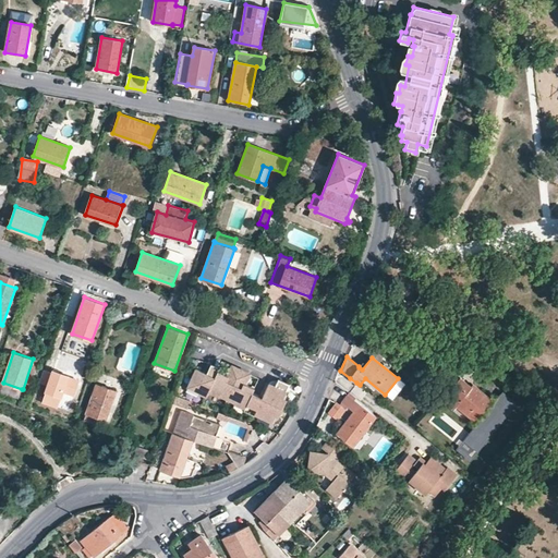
[(232,365),(230,368),(246,376),(249,373),(232,365)]
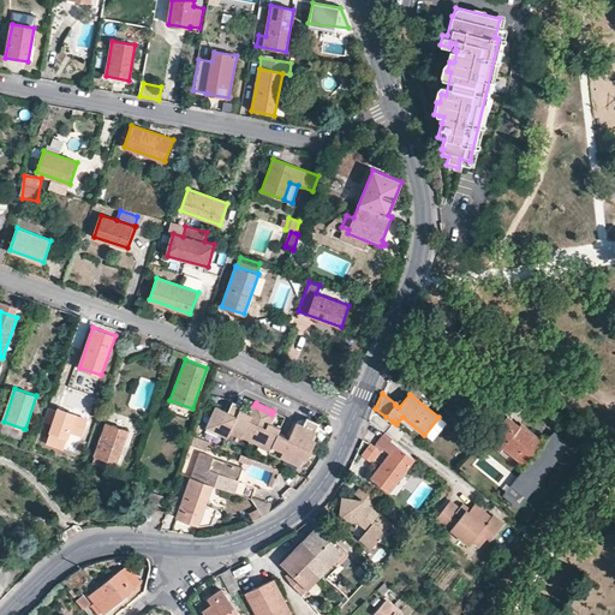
[(318,423),(306,417),(303,425),(296,422),(288,439),(285,445),(282,443),(286,437),(278,433),(280,427),(272,422),(269,427),(267,425),(269,422),(272,415),(254,406),(251,413),(249,417),(246,416),(248,411),(240,407),(231,404),(227,411),(226,415),(222,413),(225,410),(216,406),(206,429),(225,437),(226,436),(231,439),(232,439),(234,440),(237,435),(249,440),(249,437),(257,442),(258,442),(266,446),(264,447),(278,453),(276,457),(281,459),(287,461),(288,458),(300,464),(304,457),(306,458),(310,449),(315,441),(316,442),(320,434),(315,431),(318,423)]
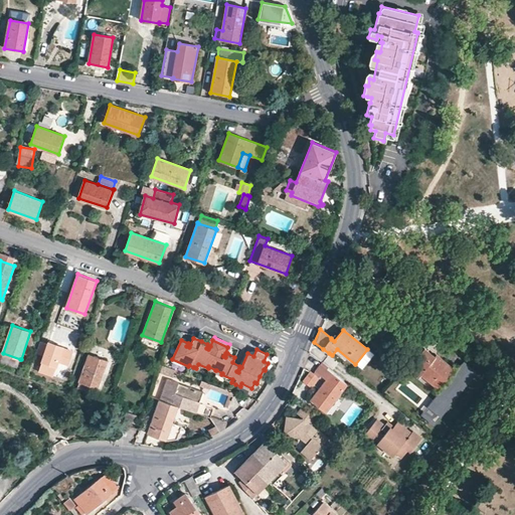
[(455,369),(436,354),(434,356),(424,348),(419,356),(423,359),(412,372),(420,378),(421,375),(439,389),(455,369)]
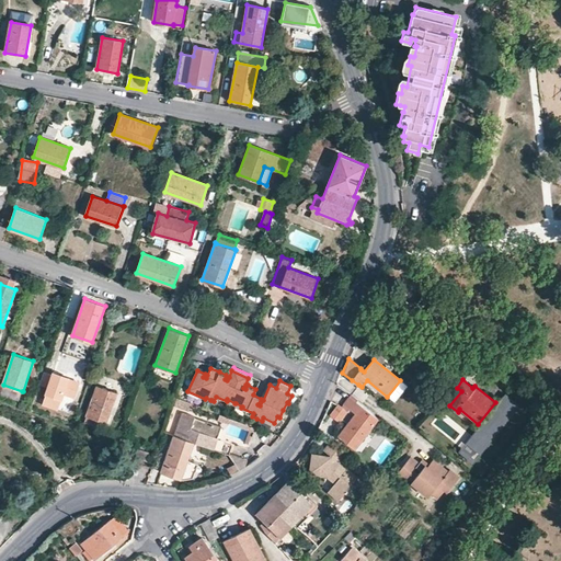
[(22,391),(3,385),(3,386),(1,392),(20,399),(22,391)]
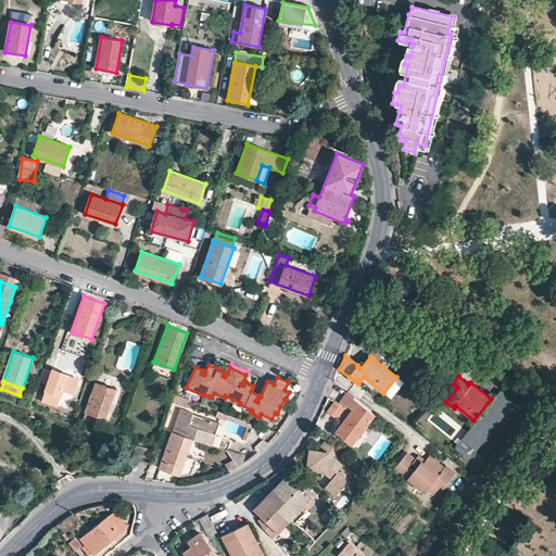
[(116,389),(97,382),(86,412),(105,419),(116,389)]
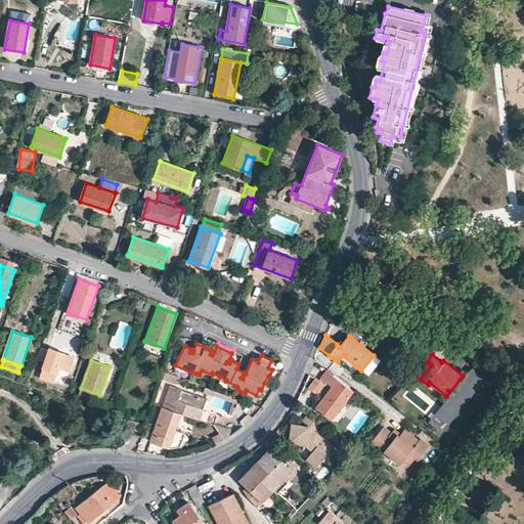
[(353,392),(334,377),(336,375),(328,369),(319,381),(315,378),(308,388),(318,396),(326,386),(331,389),(316,407),(331,420),(353,392)]
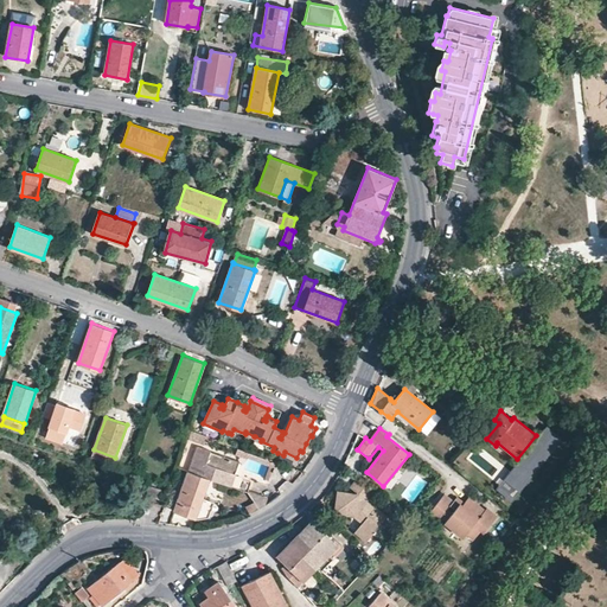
[(502,480),(515,490),(554,439),(541,428),(536,435),(517,459),(502,480)]
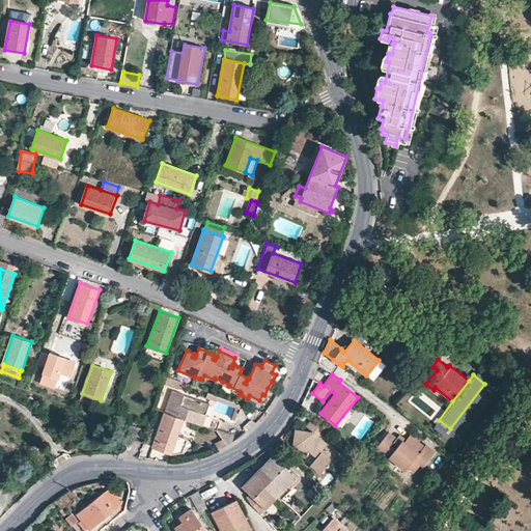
[(174,389),(166,412),(185,418),(198,423),(201,414),(206,416),(211,403),(187,394),(187,393),(174,389)]
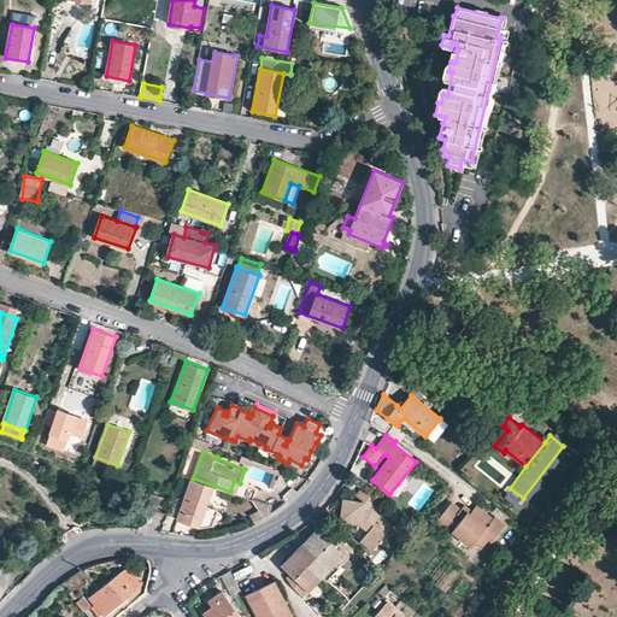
[(117,465),(95,457),(93,464),(116,471),(117,465)]
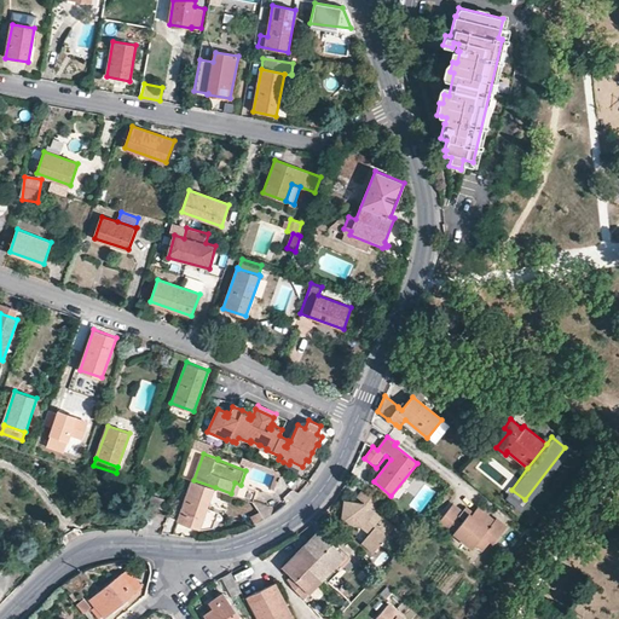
[(215,487),(194,480),(192,480),(177,521),(200,528),(215,487)]
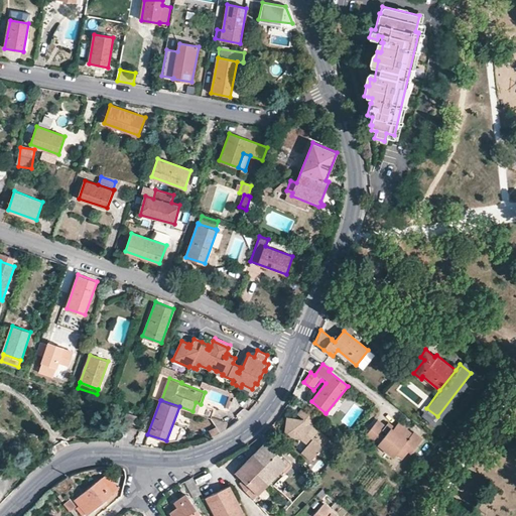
[(198,413),(201,404),(196,402),(192,411),(198,413)]
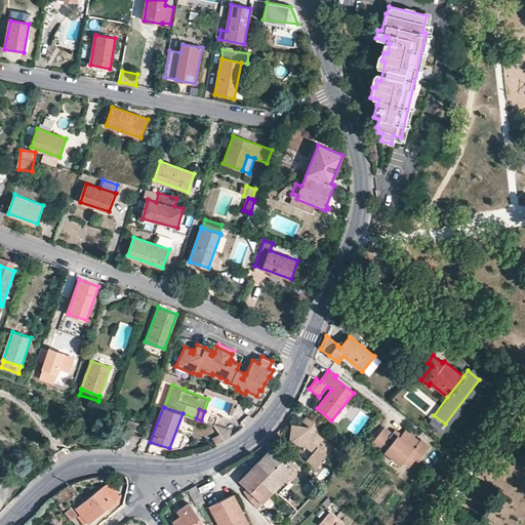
[(218,416),(204,411),(201,420),(215,426),(218,416)]
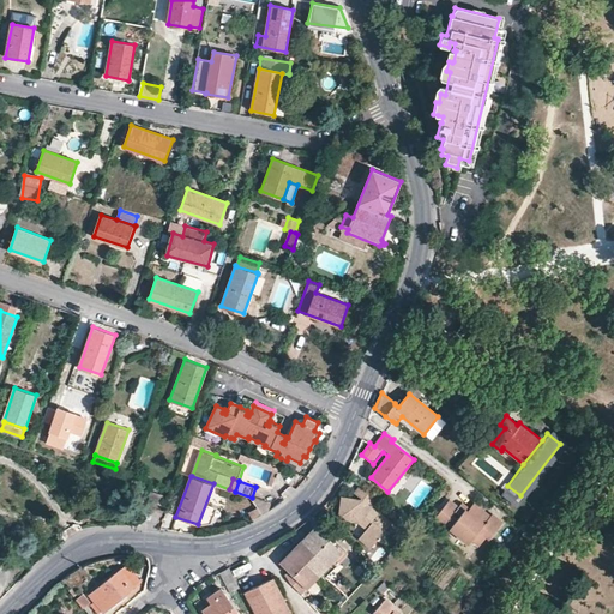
[(170,501),(174,491),(154,483),(151,492),(150,494),(170,501)]
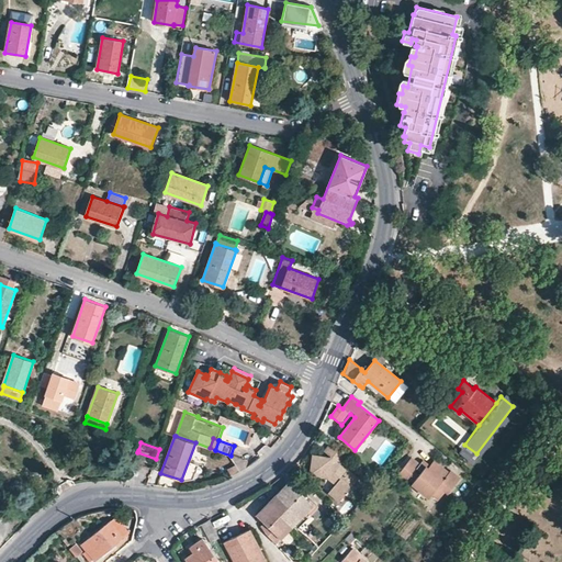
[(341,457),(328,446),(323,452),(329,458),(313,454),(310,473),(333,479),(335,479),(336,480),(336,481),(335,483),(327,492),(338,501),(356,479),(336,463),(341,457)]
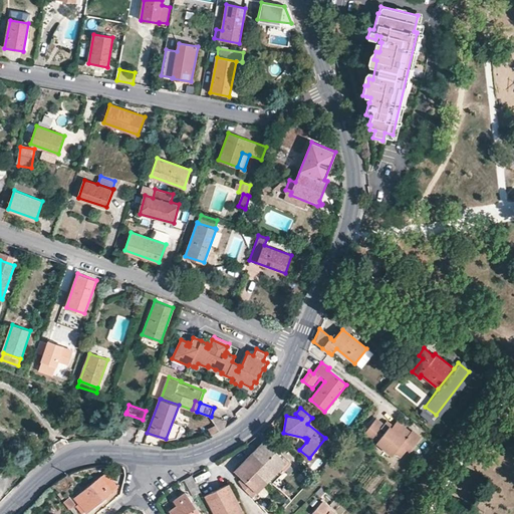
[(225,427),(227,423),(211,417),(215,425),(219,431),(225,427)]
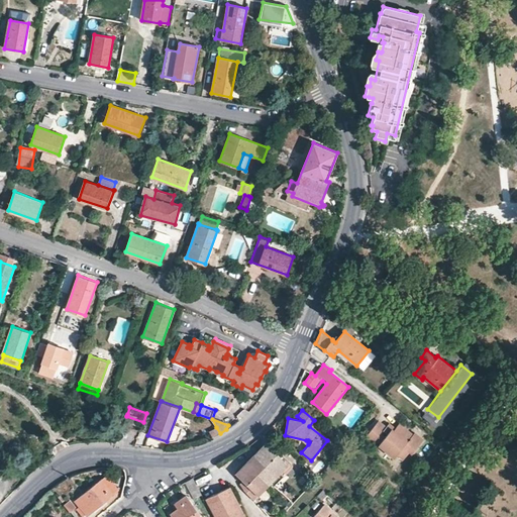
[(395,430),(394,430),(390,435),(388,437),(382,433),(384,430),(387,427),(379,421),(368,435),(376,441),(377,439),(382,443),(381,445),(396,457),(399,454),(404,446),(411,451),(413,453),(424,440),(415,432),(414,434),(400,424),(395,430)]
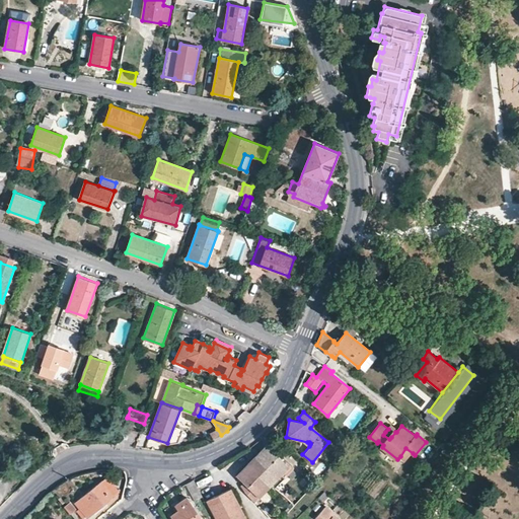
[(450,429),(445,425),(439,432),(444,436),(450,429)]
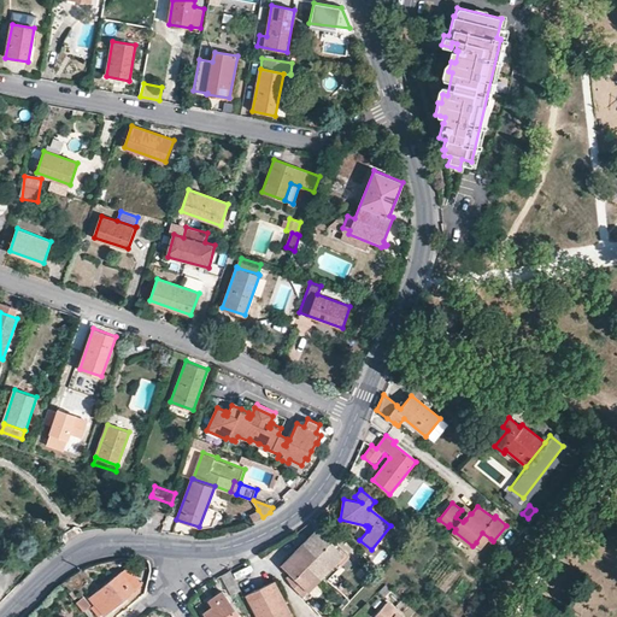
[(465,519),(470,513),(471,511),(465,506),(462,510),(458,513),(465,519)]
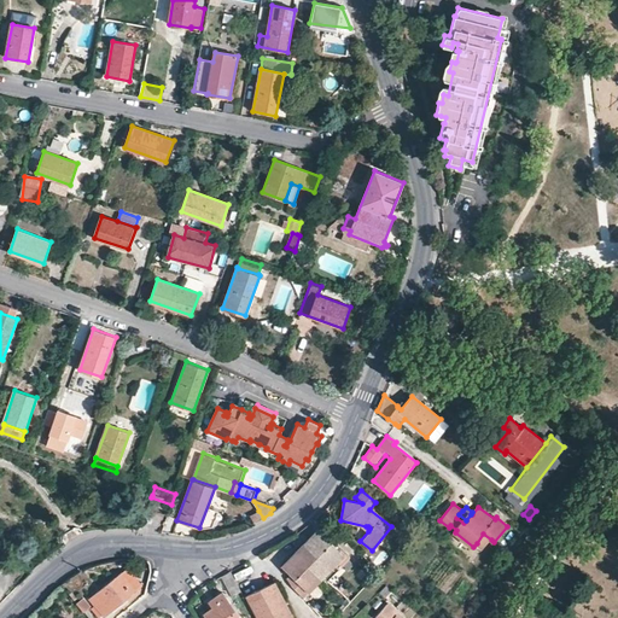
[(263,518),(258,511),(249,517),(254,523),(263,518)]
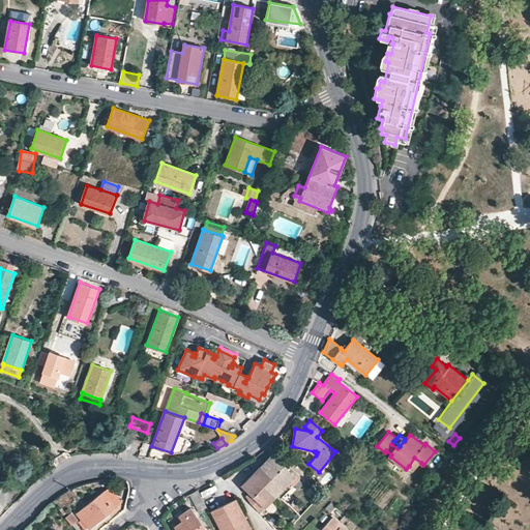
[(272,454),(261,466),(270,474),(262,482),(276,495),(295,475),(272,454)]
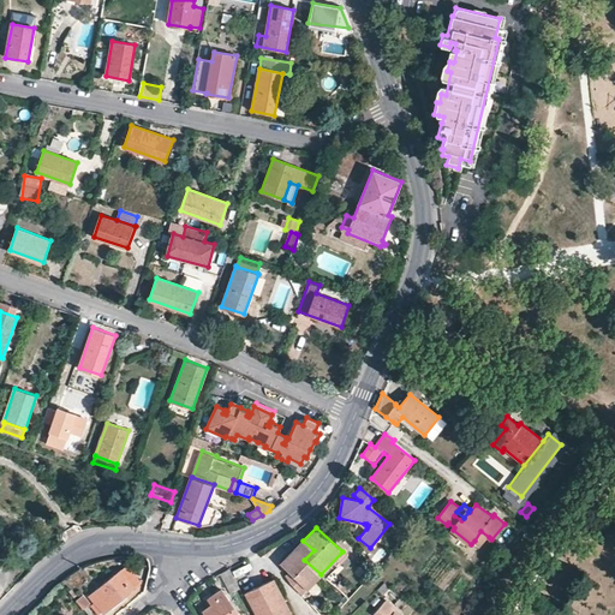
[(482,547),(489,537),(481,531),(475,541),(482,547)]
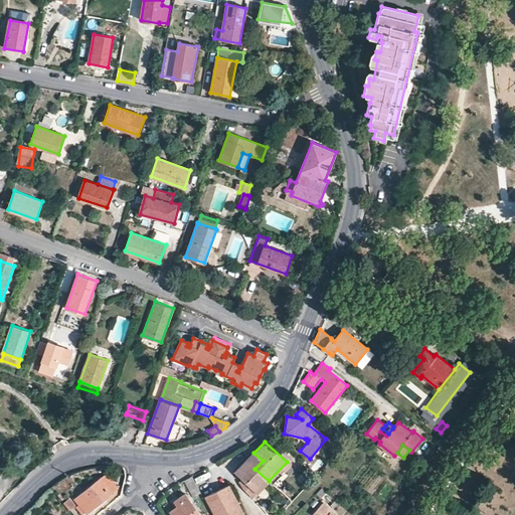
[(242,479),(239,482),(242,488),(250,495),(254,491),(256,493),(269,481),(254,469),(263,461),(253,453),(235,472),(242,479)]
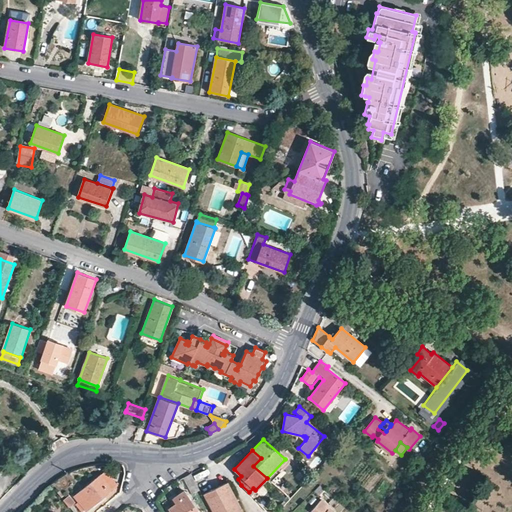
[(285,459),(267,478),(270,481),(288,463),(285,459)]
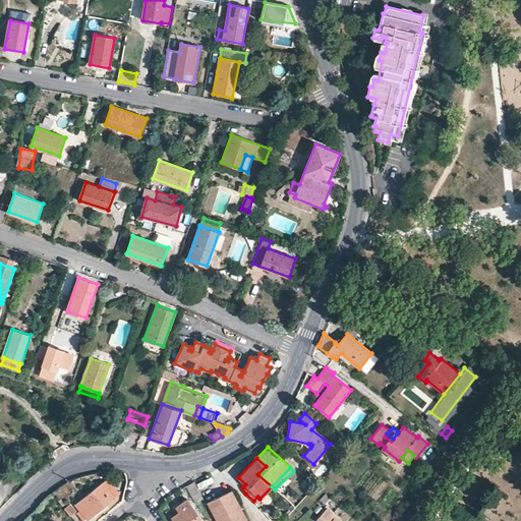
[(77,505),(79,508),(85,516),(88,518),(87,518),(88,520),(119,494),(107,478),(75,504),(76,506),(77,505)]
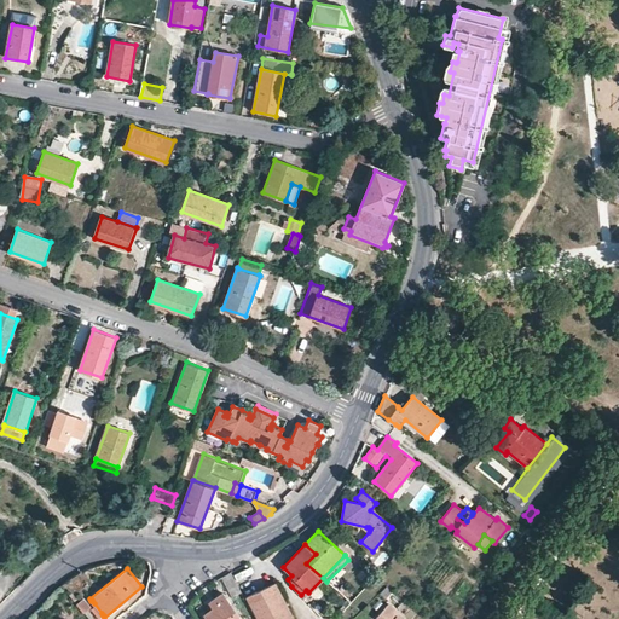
[(242,593),(231,572),(221,577),(231,597),(242,593)]
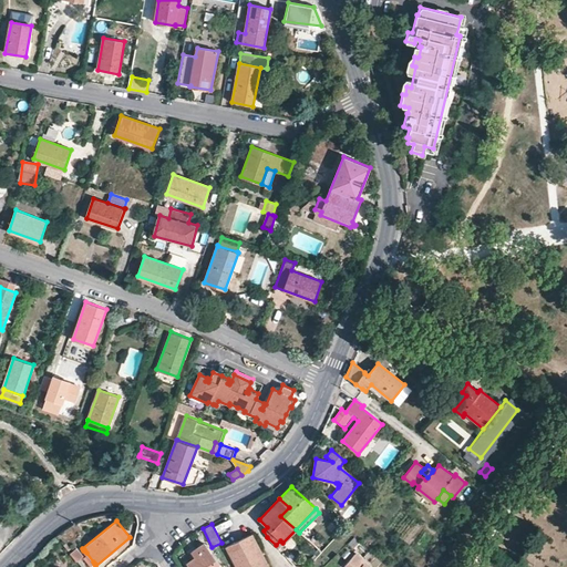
[(268,566),(251,534),(226,546),(236,566),(268,566)]
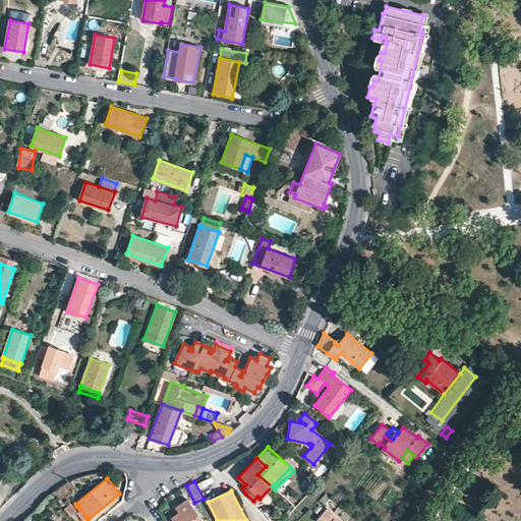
[(323,504),(329,498),(324,494),(319,500),(323,504)]
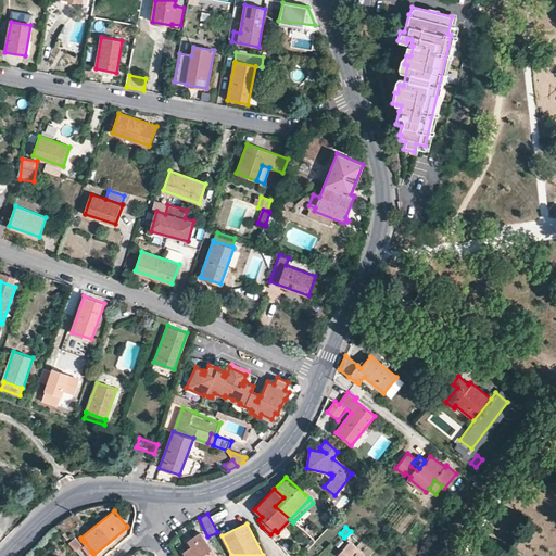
[(217,555),(201,532),(188,541),(192,546),(184,552),(186,555),(217,555)]
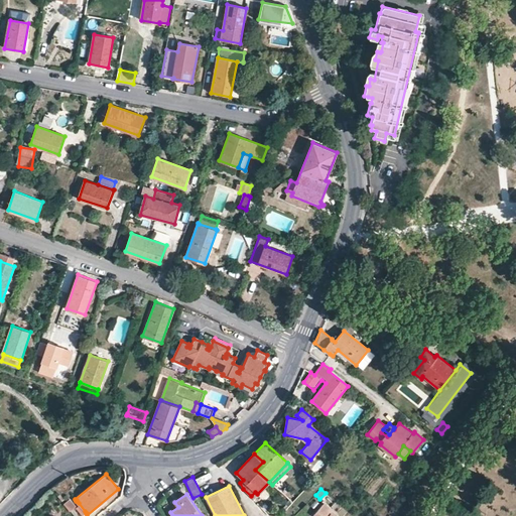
[(69,497),(63,501),(70,509),(76,505),(69,497)]
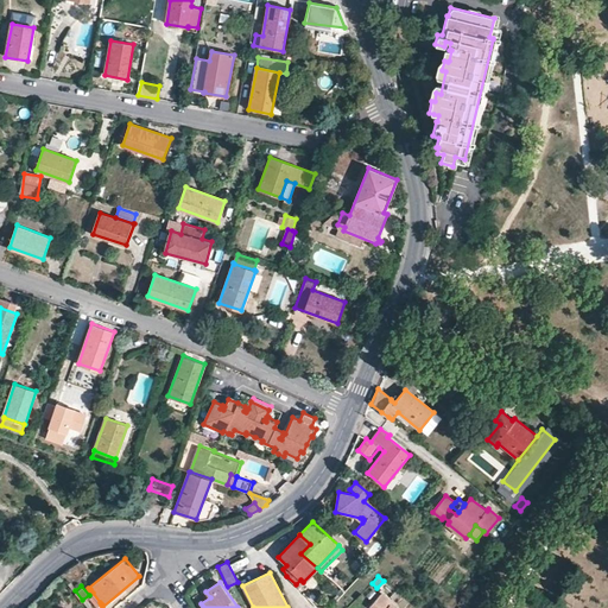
[(100,602),(93,593),(89,596),(97,605),(100,602)]
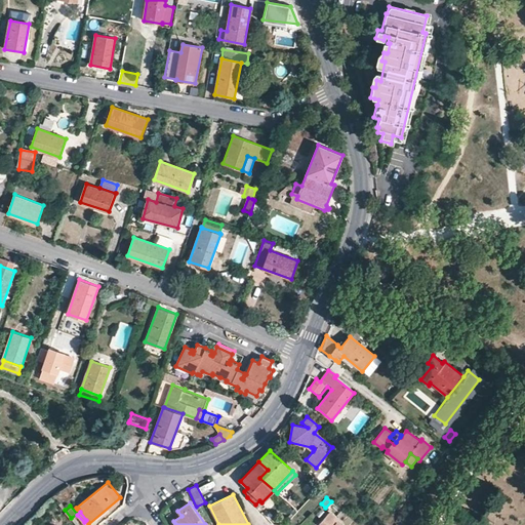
[(321,523),(319,524),(337,524),(335,523),(337,520),(329,513),(321,523)]
